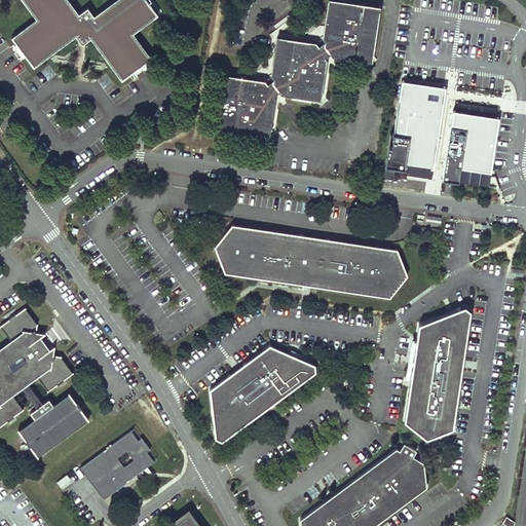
[(69,0),(23,0),(36,19),(12,36),(35,66),(76,36),(82,44),(91,37),(122,79),(152,58),(134,32),(158,14),(147,0),(114,0),(95,15),(88,7),(79,13),(69,0)]
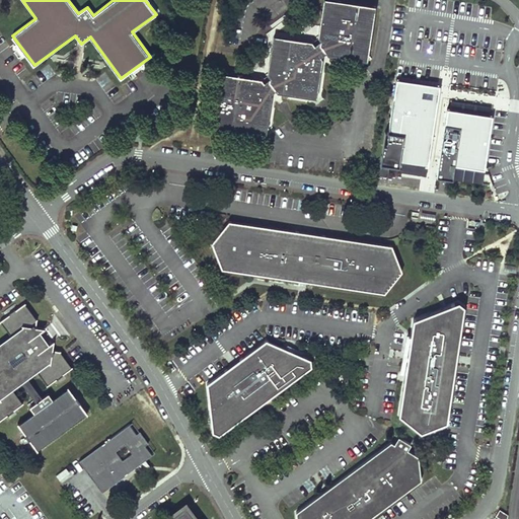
[(221,85),(215,129),(258,135),(268,129),(273,96),(271,93),(273,92),(276,90),(278,93),(310,97),(318,92),(323,59),(321,56),(324,55),(326,53),(328,56),(361,60),(369,54),(376,6),(337,0),(332,0),(327,3),(324,8),(322,12),(320,25),(324,25),(323,29),(321,41),(320,41),(317,44),(315,45),(312,41),(308,41),(284,36),(277,41),(272,47),(270,63),(274,64),(271,77),(270,78),(266,81),(265,82),(264,82),(256,81),(250,80),(250,77),(232,74),(226,78),(223,81),(221,85)]
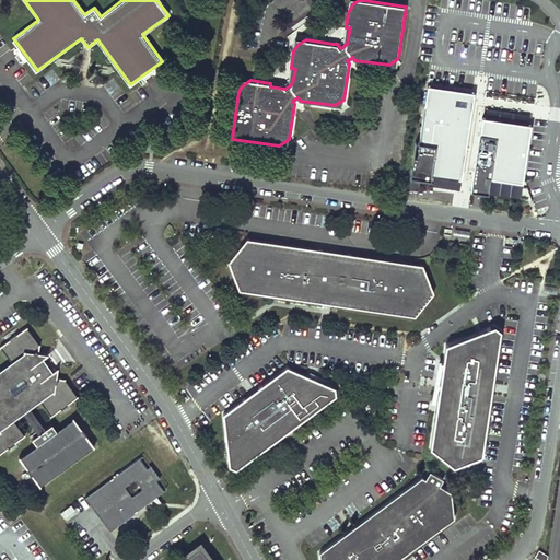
[(475,97),(476,92),(429,85),(419,150),(413,149),(409,177),(432,181),(433,175),(463,179),(464,173),(475,97)]
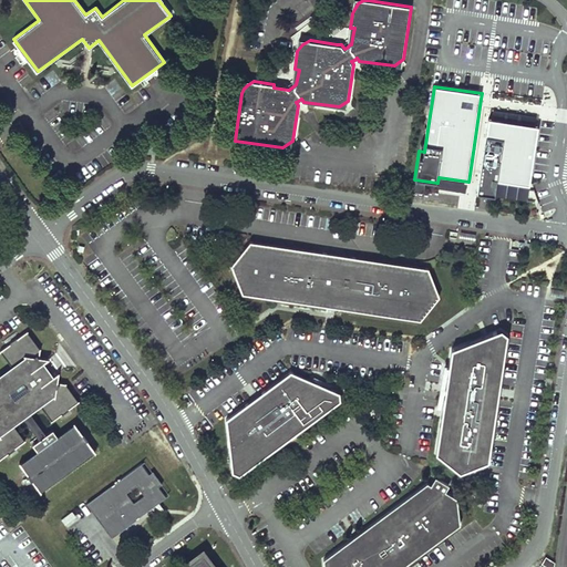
[(538,130),(488,122),(477,196),(495,199),(497,184),(529,188),(538,130)]
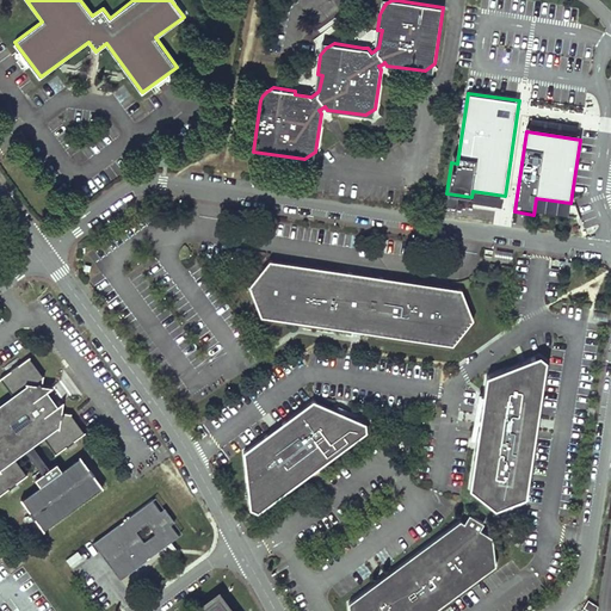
[(269,260),(250,288),(261,318),(452,345),(473,320),(461,289),(269,260)]
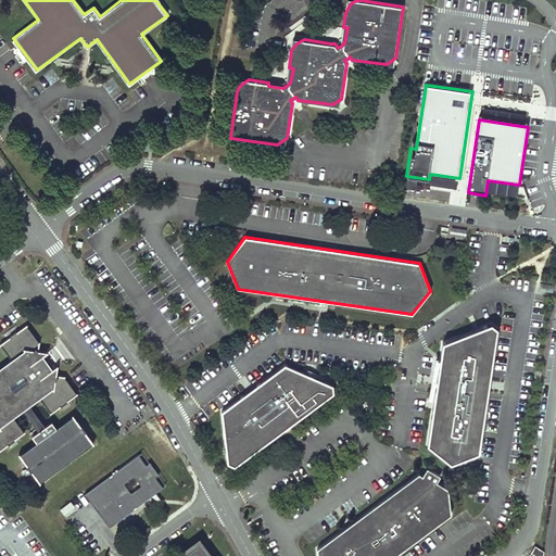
[(488,384),(489,376),(492,376),(497,327),(492,321),(440,338),(427,444),(450,463),(482,451),(489,400),(485,400),(488,384)]
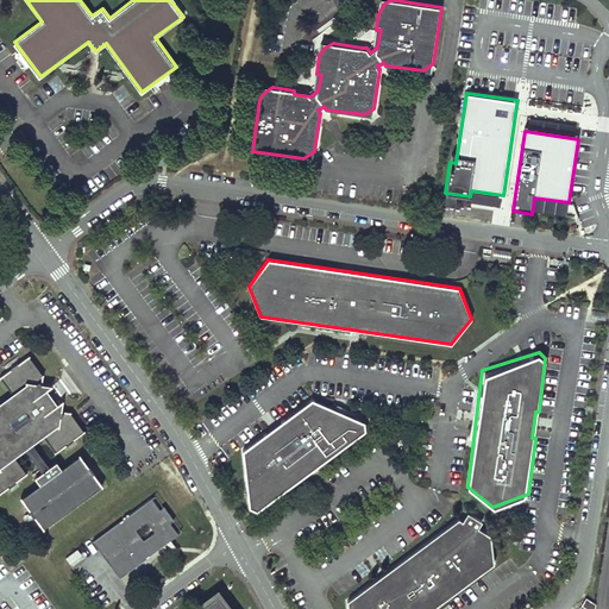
[(57,460),(50,465),(33,444),(43,437),(55,453),(67,444),(68,445),(75,440),(74,439),(85,431),(70,410),(63,410),(63,400),(57,403),(52,397),(50,393),(46,389),(52,384),(43,383),(44,375),(30,356),(20,363),(19,362),(11,368),(11,369),(1,377),(12,393),(0,401),(0,494),(8,488),(10,489),(19,482),(18,481),(29,473),(17,457),(26,450),(42,470),(33,476),(39,483),(20,496),(30,509),(29,510),(31,514),(33,518),(36,516),(43,527),(104,484),(95,472),(96,472),(92,464),(89,465),(81,453),(62,466),(57,460)]
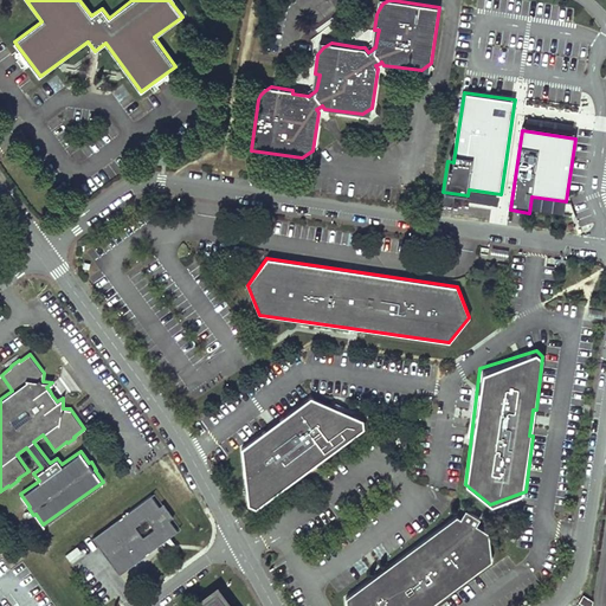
[(360,424),(308,401),(274,427),(238,453),(246,509),(252,514),(360,432),(360,424)]
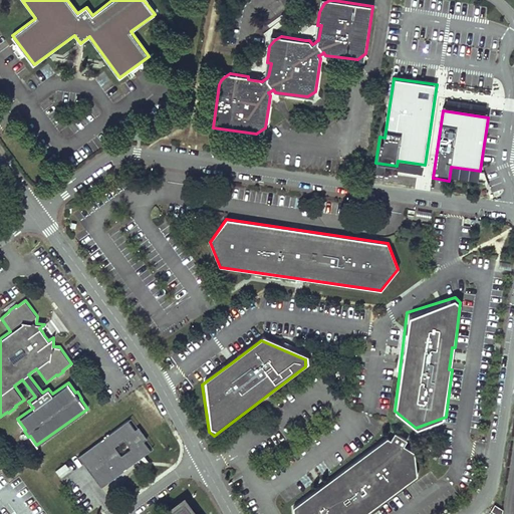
[(135,432),(127,422),(100,442),(77,458),(99,490),(123,473),(150,453),(143,444),(147,441),(139,430),(135,432)]
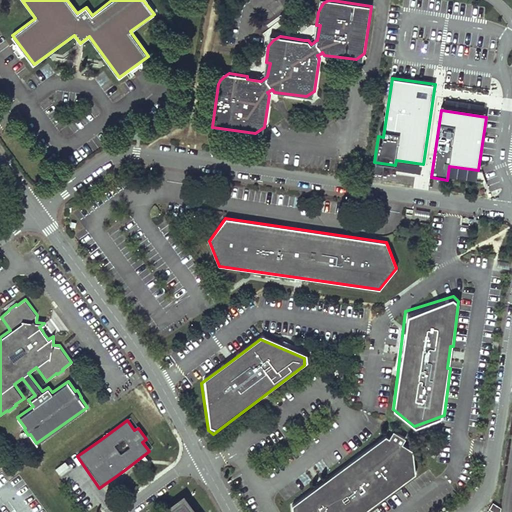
[(293,511),(363,511),(416,473),(414,450),(403,443),(406,438),(392,430),(389,435),(386,433),(293,505),(293,511)]
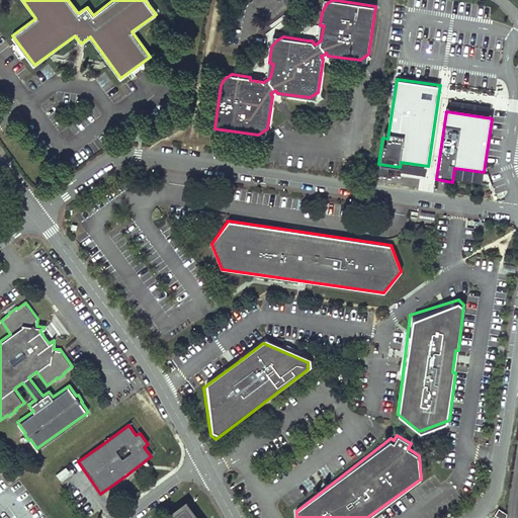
[(195,517),(189,509),(177,517),(195,517)]
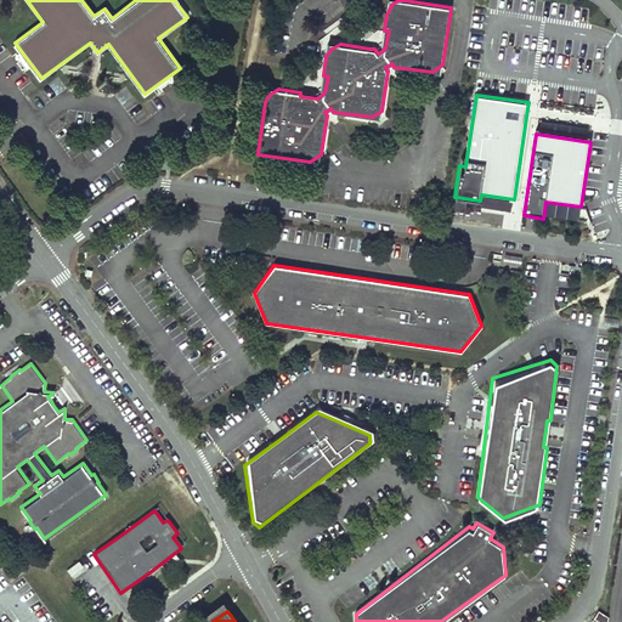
All buildings are outlined.
